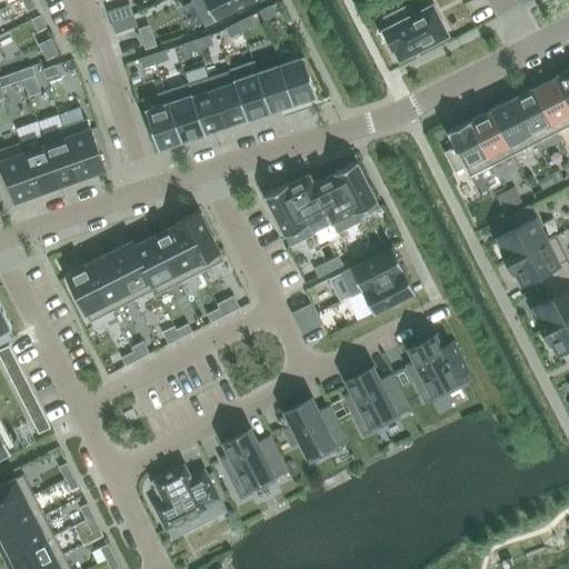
[(36,7),(32,0),(21,0),(28,11),(36,7)]
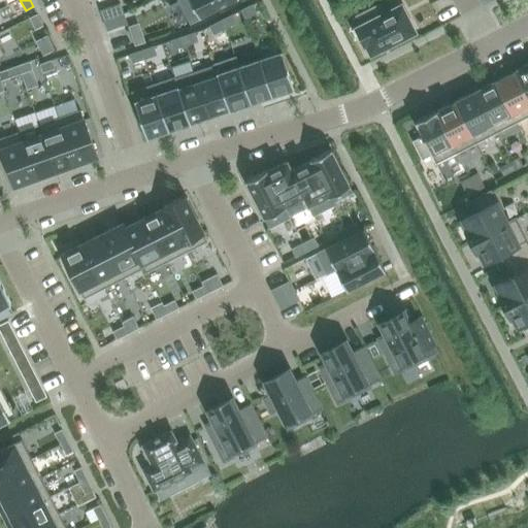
[(236,0),(177,0),(190,24),(236,0)]
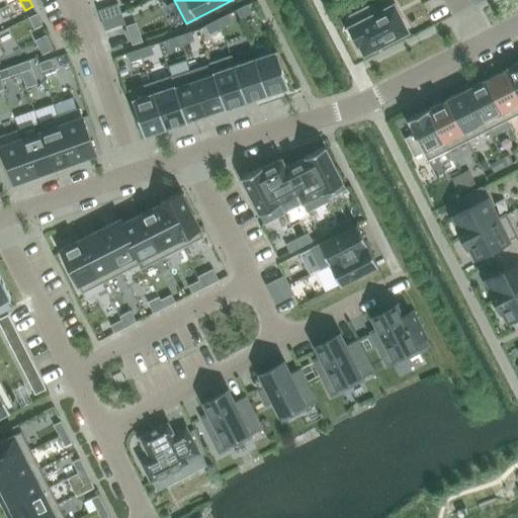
[(372,3),(349,15),(354,26),(350,28),(357,44),(359,42),(364,52),(406,31),(393,6),(378,14),(372,3)]
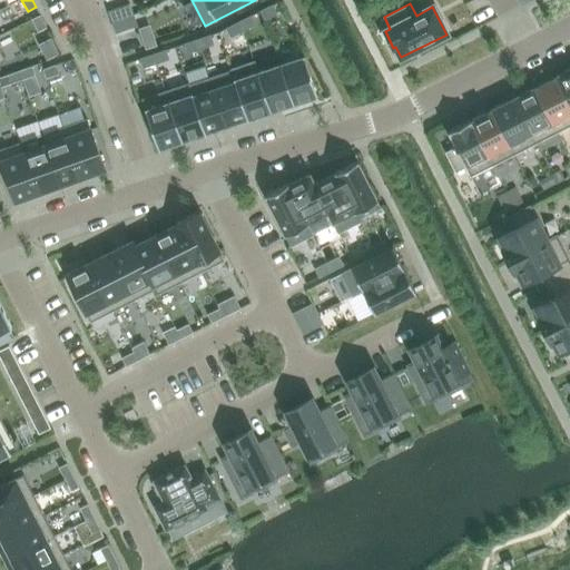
[(112,22),(134,15),(130,5),(108,11),(112,22)]
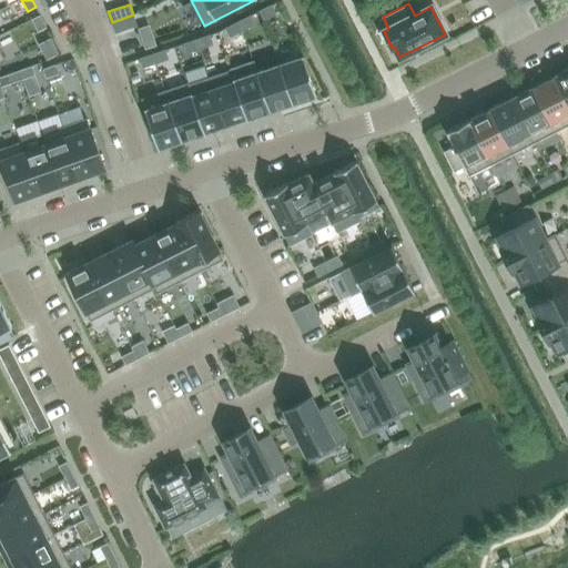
[(275,13),(272,6),(260,11),(263,20),(275,13)]
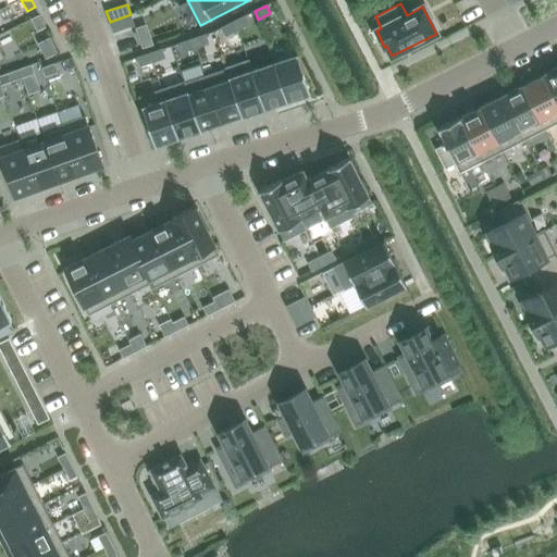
[(131,14),(110,22),(113,33),(134,25),(131,14)]
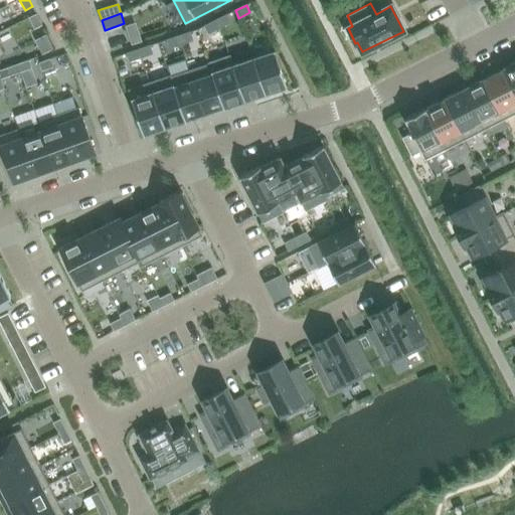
[(34,29),(42,25),(36,14),(28,17),(34,29)]
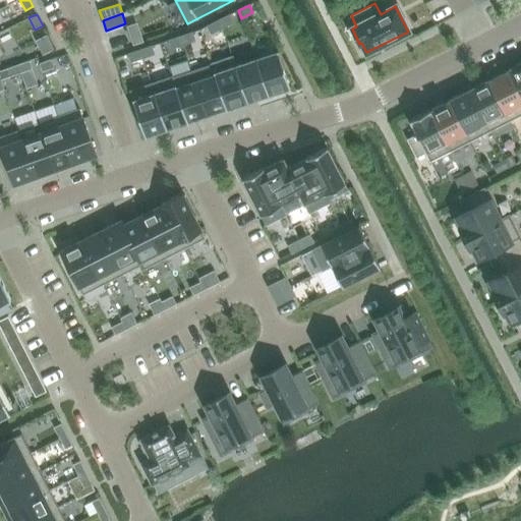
[(218,20),(222,29),(233,22),(229,15),(218,20)]
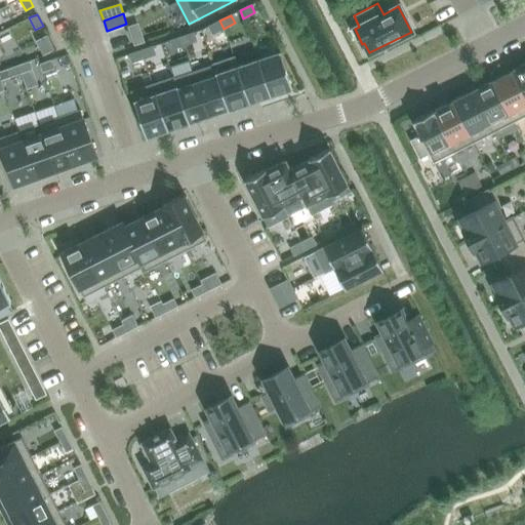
[(224,29),(219,21),(209,27),(212,34),(224,29)]
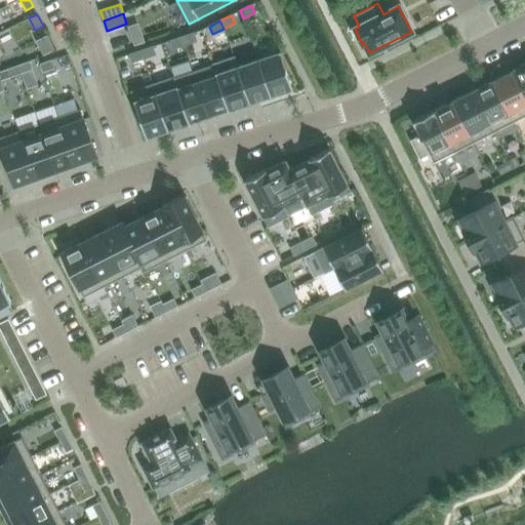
[(193,33),(182,37),(185,45),(196,41),(193,33)]
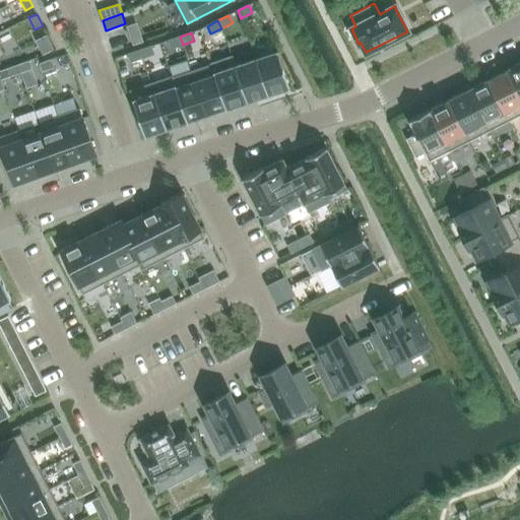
[(171,49),(183,45),(180,37),(169,41),(171,49)]
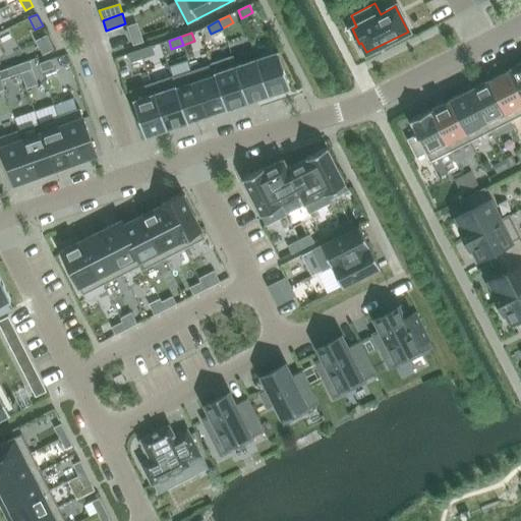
[(154,54),(152,46),(139,50),(142,58),(154,54)]
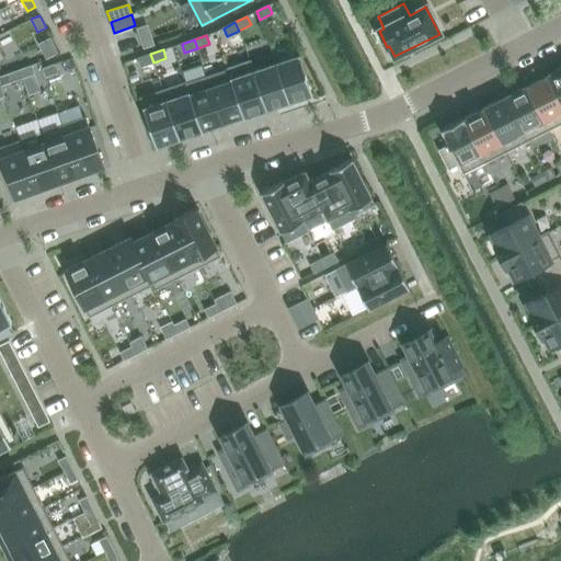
[(140,67),(153,63),(150,54),(138,58),(140,67)]
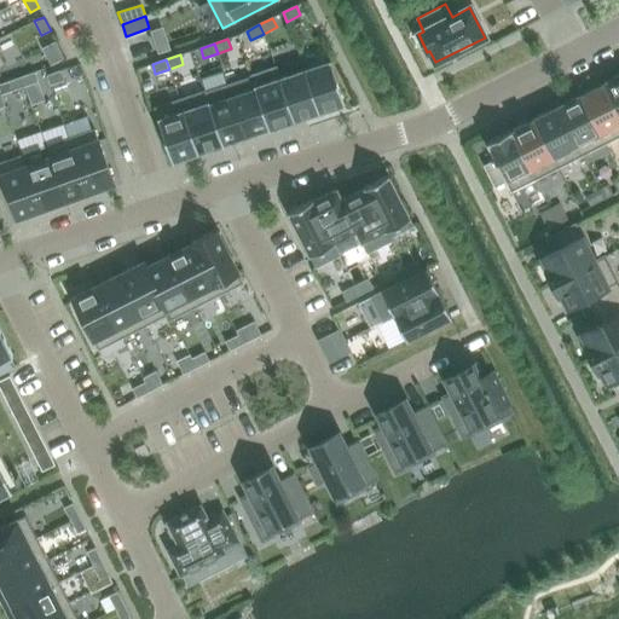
[(330,62),(305,70),(319,113),(345,104),(330,62)]
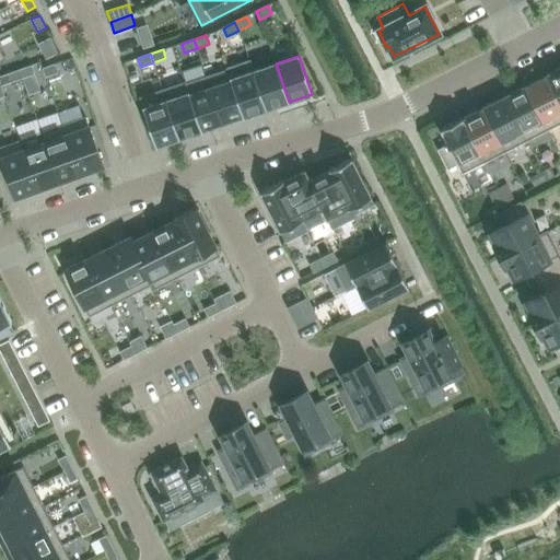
[(226,69),(230,80),(231,80),(243,116),(242,116),(243,117),(266,109),(253,71),(254,71),(251,60),(226,69)]
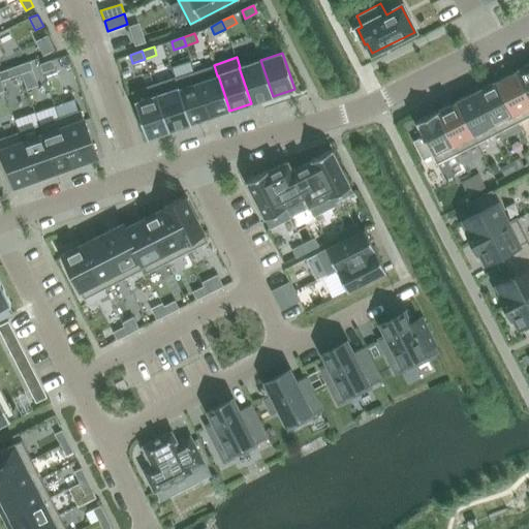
[(39,65),(42,73),(55,68),(52,60),(39,65)]
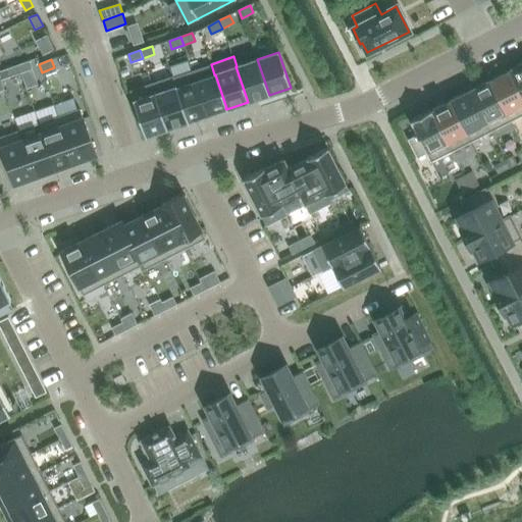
[(248,102),(269,95),(257,59),(237,66),(236,66),(248,102)]
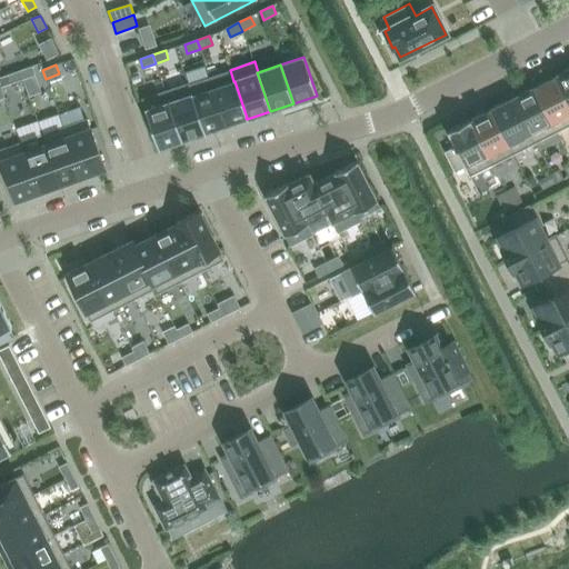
[(19,71),(22,80),(35,76),(31,67),(19,71)]
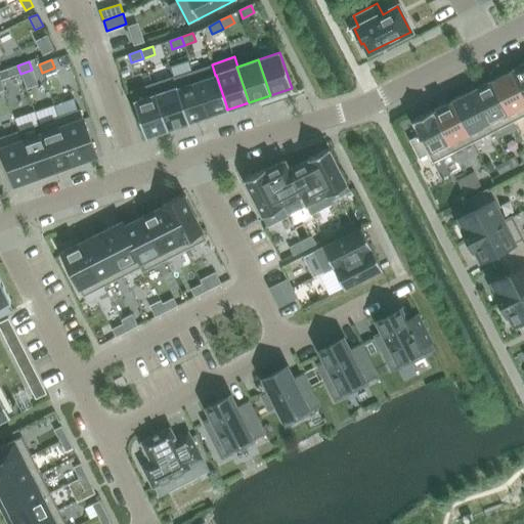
[(510,72),(511,72),(523,96),(523,63),(510,72)]
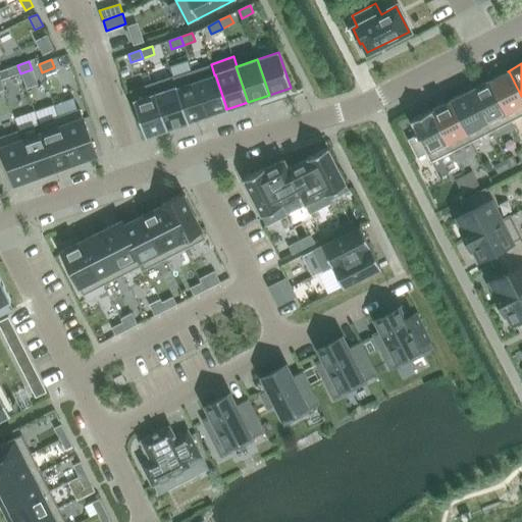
[(6,69),(9,77),(20,73),(17,65),(6,69)]
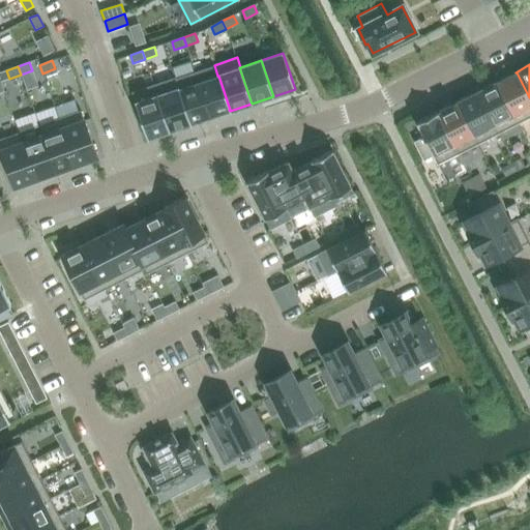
[(210,116),(229,110),(230,110),(218,76),(217,76),(214,66),(196,72),(199,82),(199,83),(210,116)]
